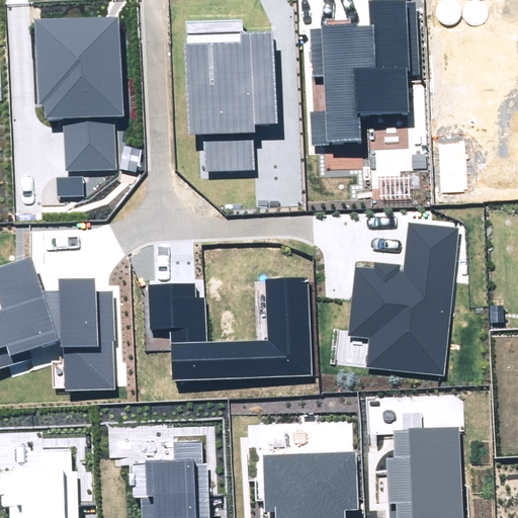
[(311,111),(311,143),(360,142),(359,113),(410,111),(409,74),(417,74),(415,1),(369,3),(370,27),(312,29),(313,76),(325,76),(326,111),(311,111)]
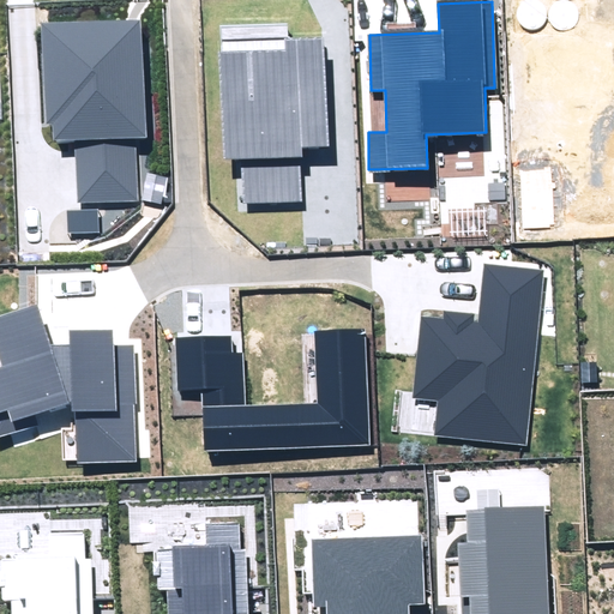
[(76,140),(78,204),(138,202),(136,137),(146,137),(142,19),(42,23),(46,122),(52,122),(53,142),(76,140)]
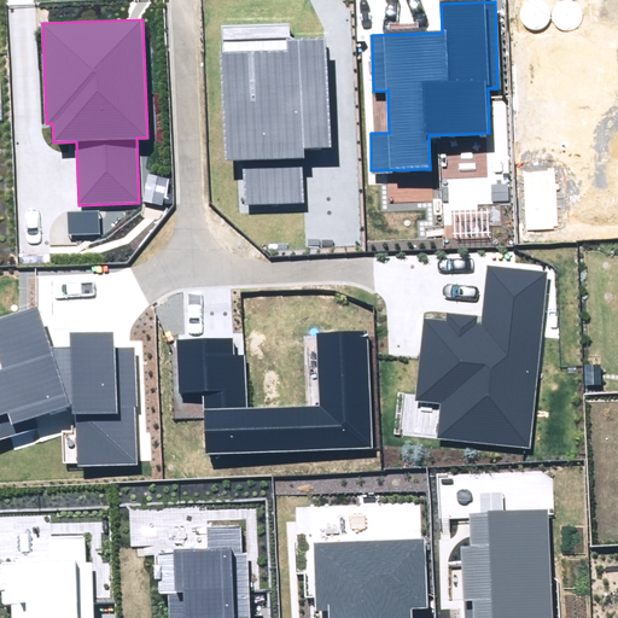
[(244,161),(245,204),(304,202),(303,149),(330,147),(327,39),(286,40),(287,51),(219,52),(222,161),(244,161)]
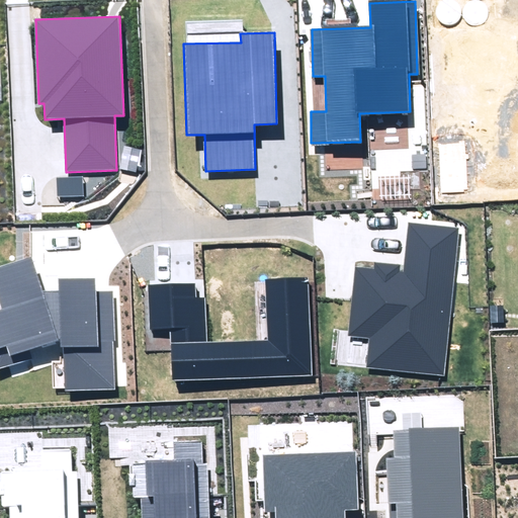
[(57,176),(56,196),(83,196),(83,177),(57,176)]
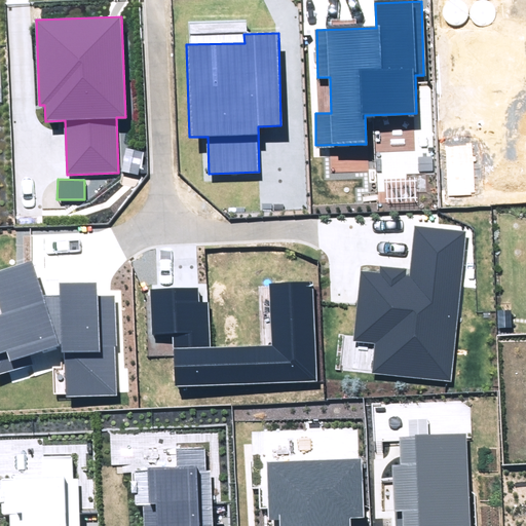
[(373,374),(452,382),(466,231),(415,227),(411,276),(405,276),(405,270),(379,267),(378,273),(361,271),(353,340),(376,343),(373,374)]
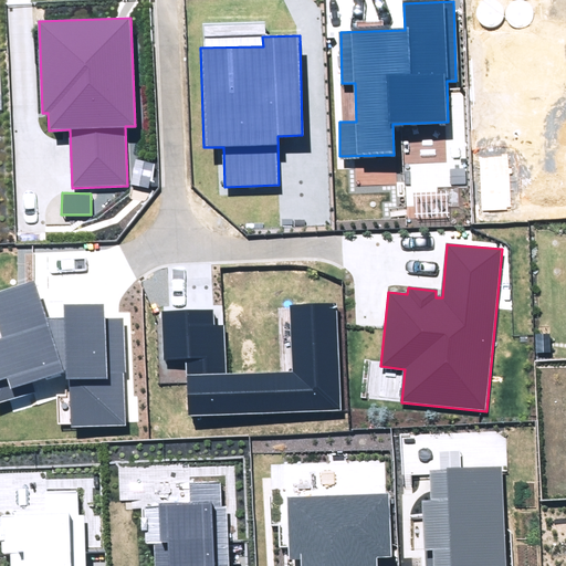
[(64,371),(64,370),(66,369),(67,378),(70,378),(71,427),(125,425),(124,374),(126,374),(125,318),(105,318),(104,304),(64,305),(65,318),(46,320),(34,282),(0,292),(0,329),(2,338),(0,338),(0,402),(35,391),(32,381),(64,371)]
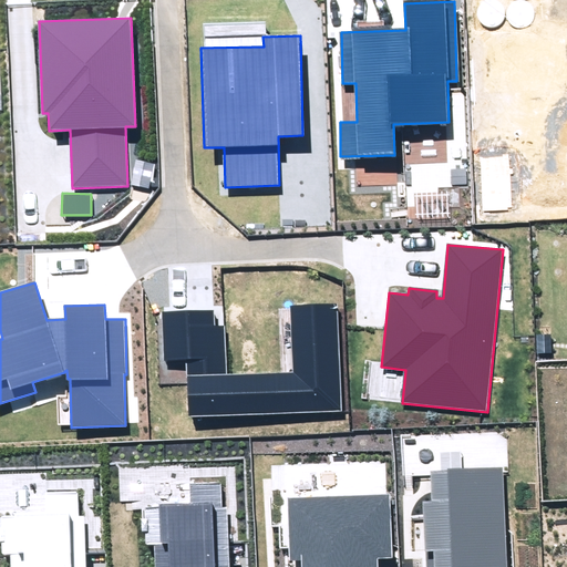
[(216,311),(163,313),(165,361),(186,360),(188,418),(342,410),(338,303),(291,305),(294,372),(226,375),(224,325),(217,326),(216,311)]
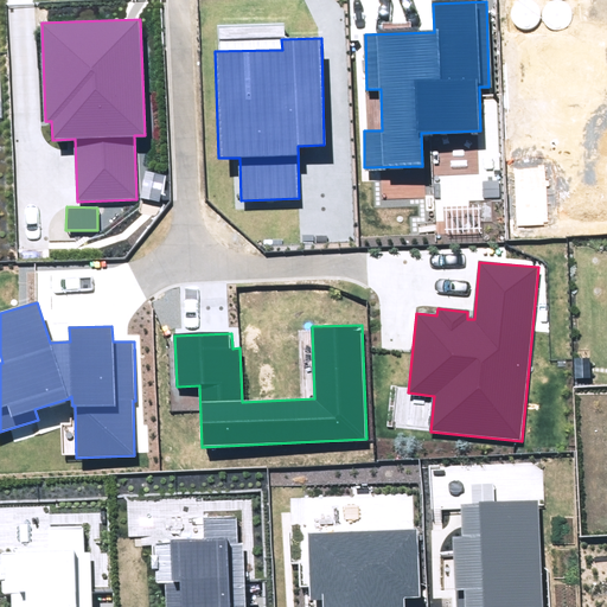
[(575,379),(592,378),(590,357),(574,358),(575,379)]
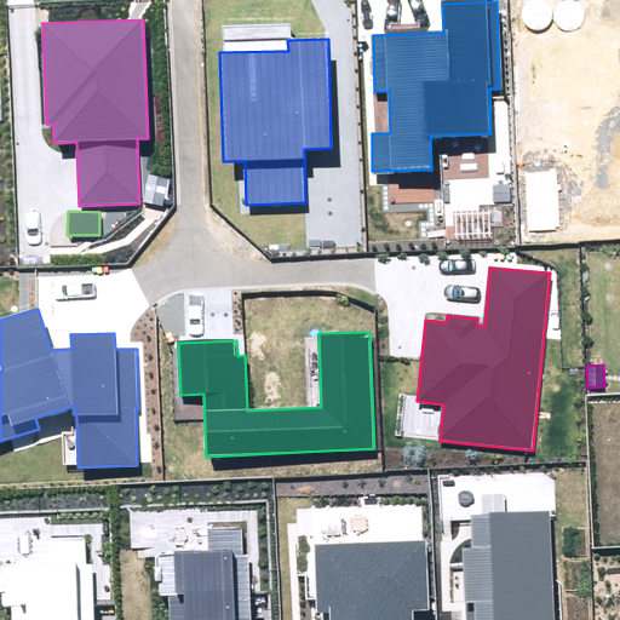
[(554,619),(550,511),(471,514),(472,549),(463,549),(464,619),(554,619)]
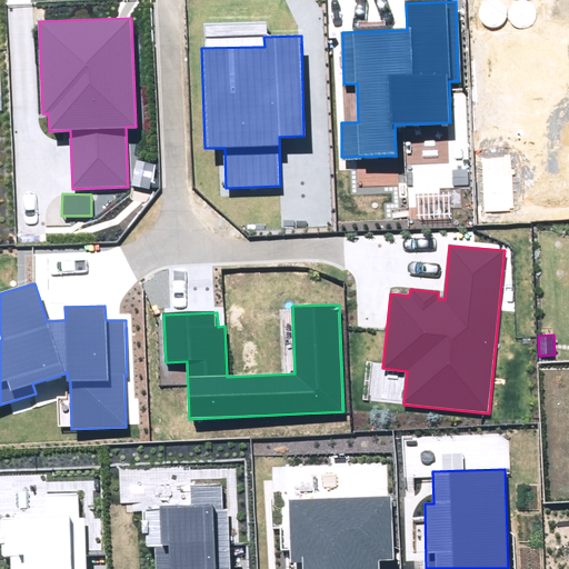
[(156,546),(156,568),(229,568),(227,509),(222,510),(221,485),(191,486),(192,507),(143,509),(146,547),(156,546)]
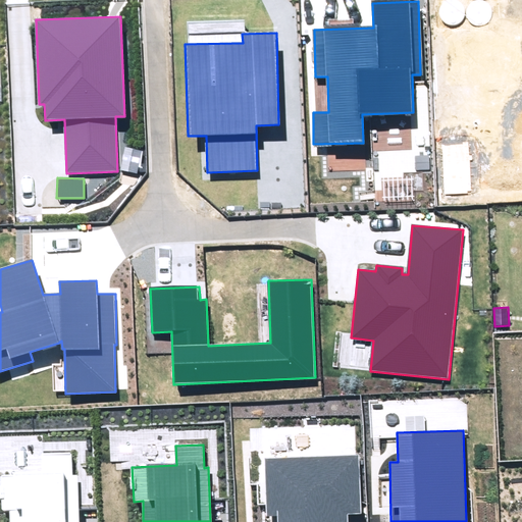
[(80,521),(77,474),(71,475),(70,453),(45,454),(46,465),(30,466),(31,472),(0,473),(0,486),(1,511),(10,511),(10,521),(80,521)]
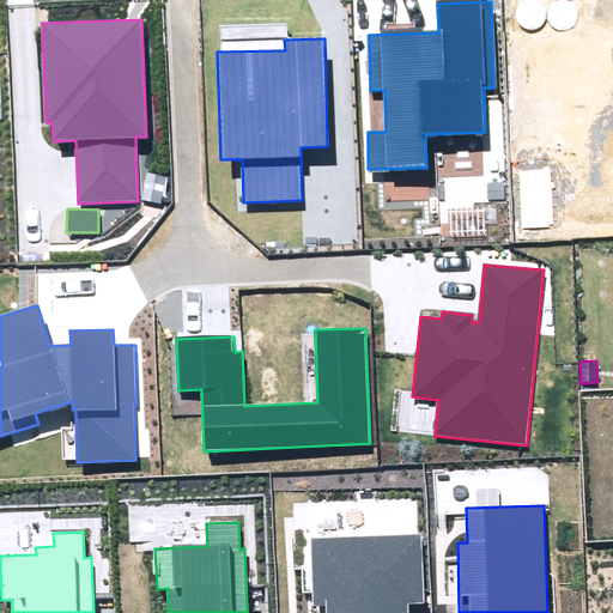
[(407,612),(407,605),(424,605),(422,535),(310,539),(313,605),(327,605),(326,612),(407,612)]
